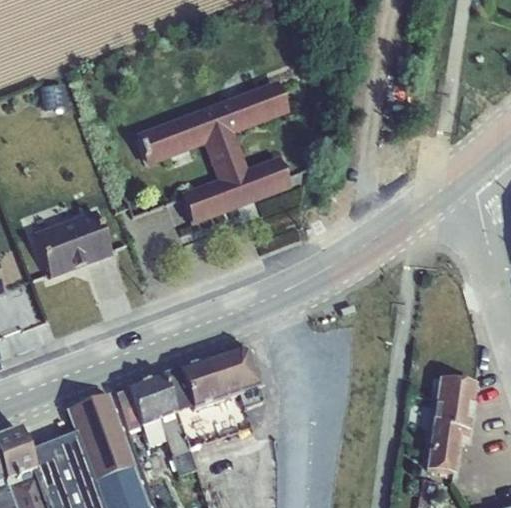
[(180,193),(192,225),(291,187),(279,155),(247,167),(234,133),(289,112),(277,80),(134,134),(146,166),(203,144),(216,179),(180,193)]
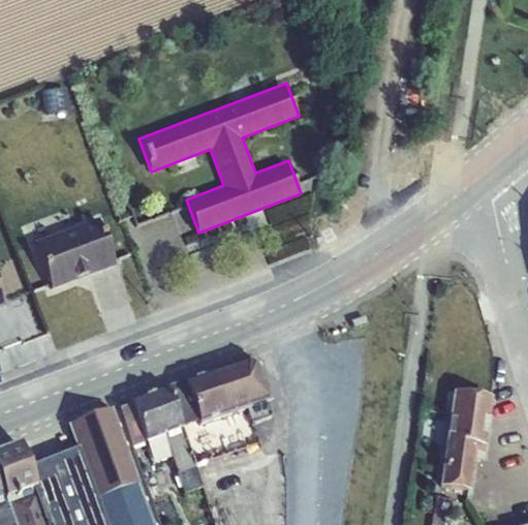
[(42,88),(44,115),(67,114),(65,87),(42,88)]
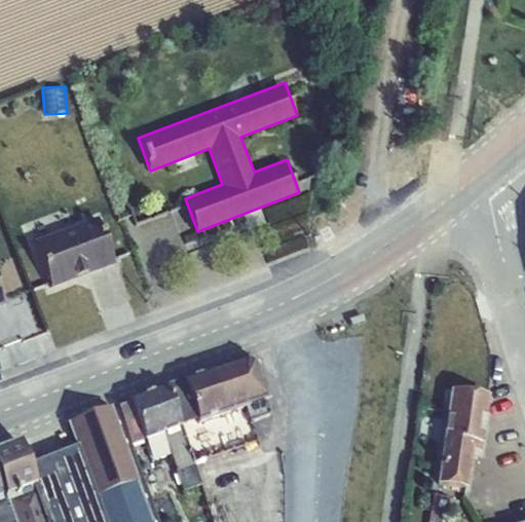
[(98,215),(35,238),(51,285),(114,261),(98,215)]
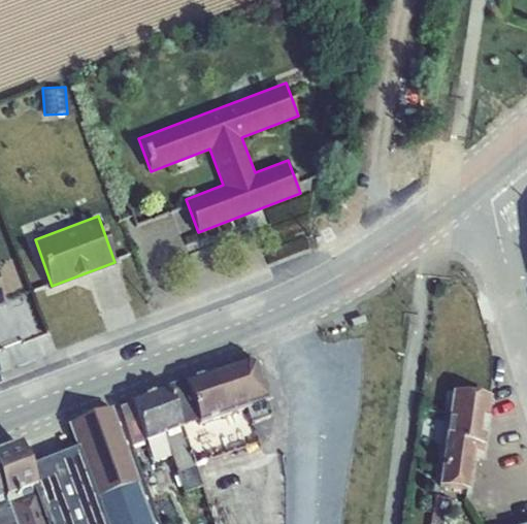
[(198,418),(199,420),(246,403),(266,397),(267,396),(254,359),(248,356),(183,378),(198,418)]
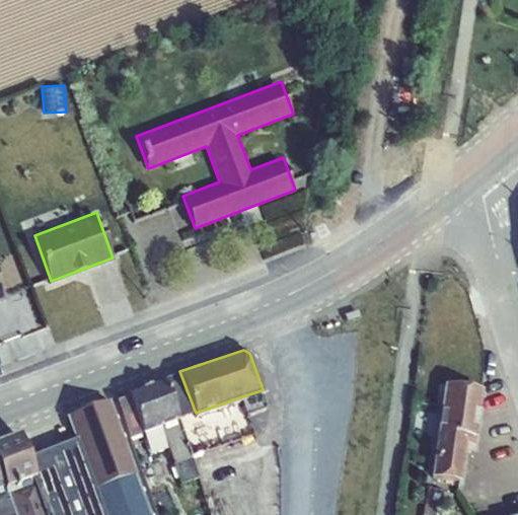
[(195,411),(179,371),(164,376),(177,417),(195,411)]
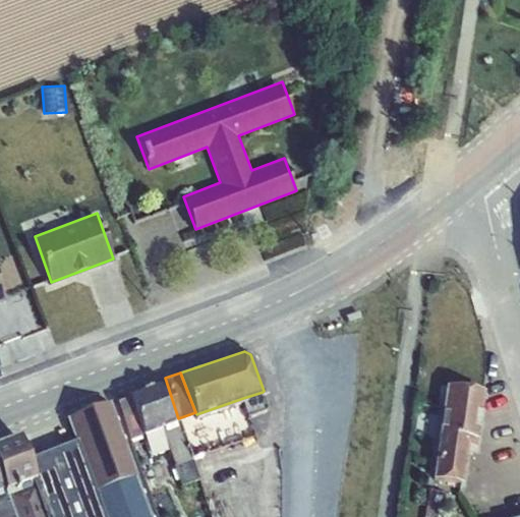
[(178,418),(165,378),(127,392),(142,431),(143,433),(179,418),(178,418)]
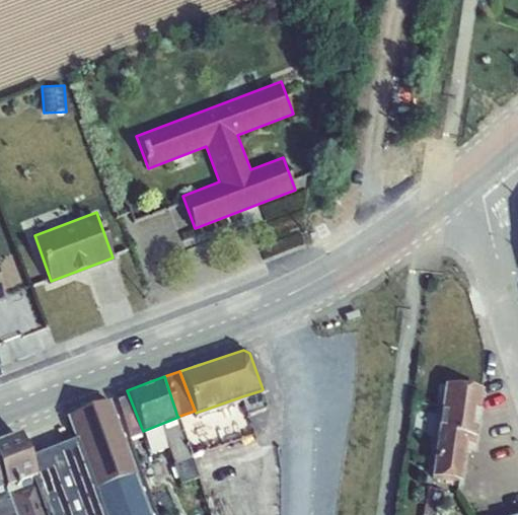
[(483,387),(444,382),(431,475),(460,480),(466,441),(474,443),(483,387)]
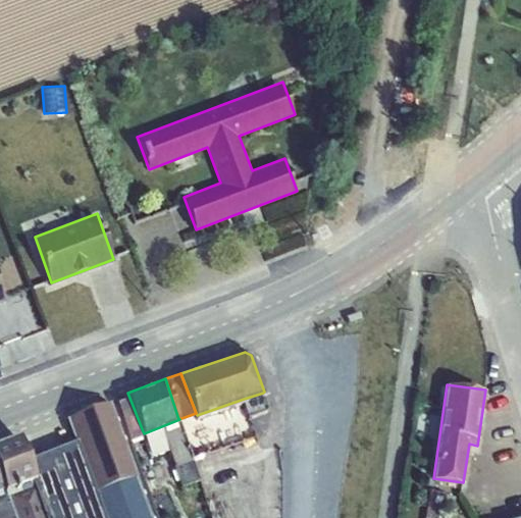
[(143,431),(127,393),(115,397),(129,436),(143,431)]
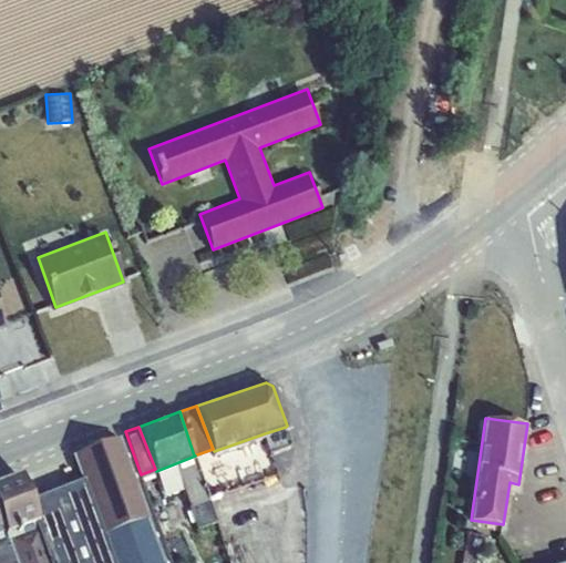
[(292,443),(286,427),(265,433),(270,452),(292,443)]
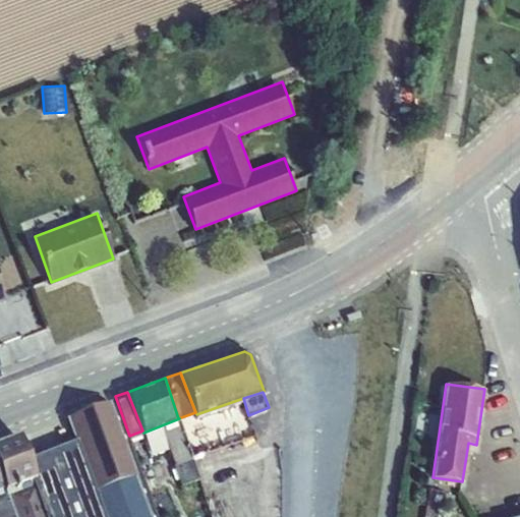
[(151,516),(109,398),(67,415),(76,440),(77,440),(105,516),(151,516)]
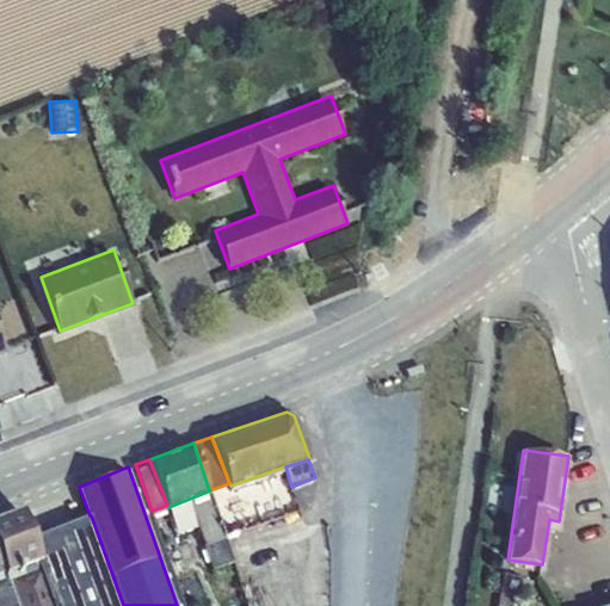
[(234,558),(210,490),(168,507),(178,532),(198,524),(214,566),(234,558)]
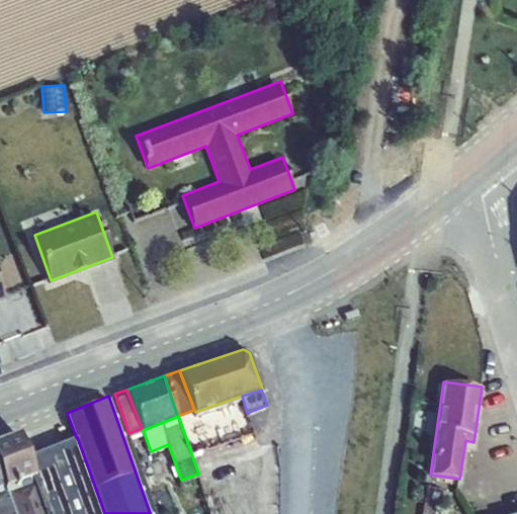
[(5,486),(6,485),(33,474),(34,474),(27,456),(18,432),(0,439),(0,472),(3,480),(5,486)]
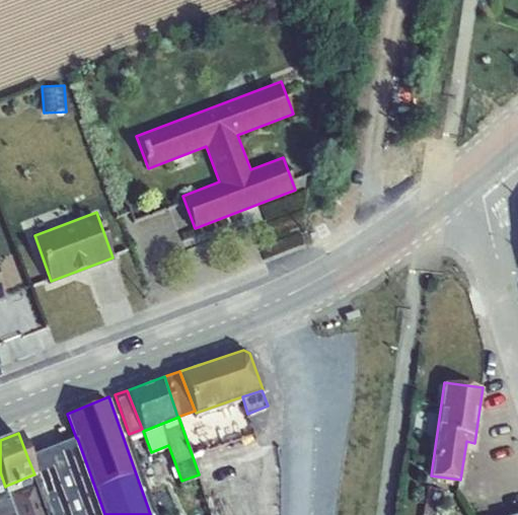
[(104,514),(77,438),(76,438),(27,457),(34,474),(33,474),(48,514),(104,514)]
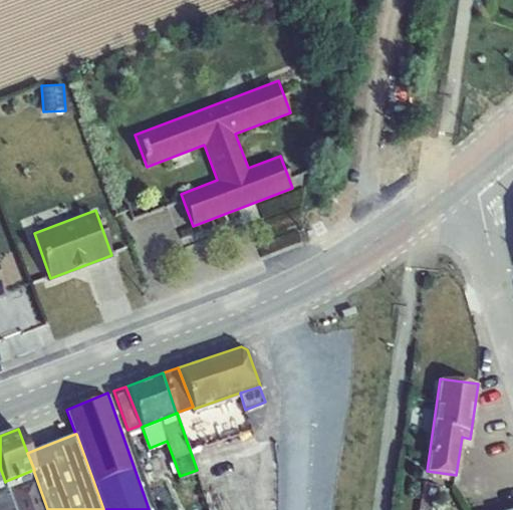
[(15,509),(47,509),(33,470),(6,481),(10,492),(15,509)]
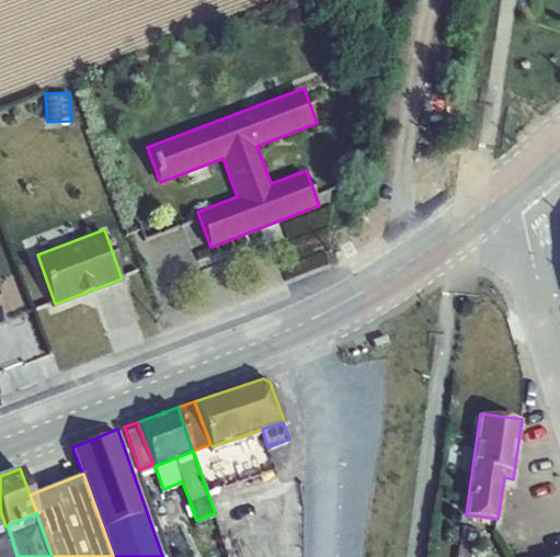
[(0,520),(0,540),(11,537),(7,525),(6,526),(3,520),(0,520)]
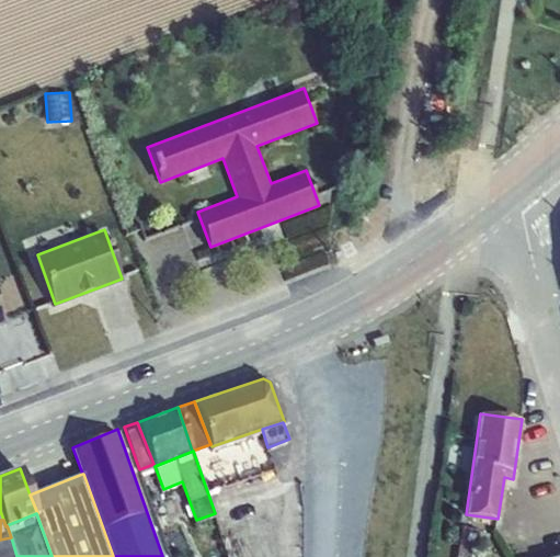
[(463,524),(456,556),(475,556),(480,527),(463,524)]
